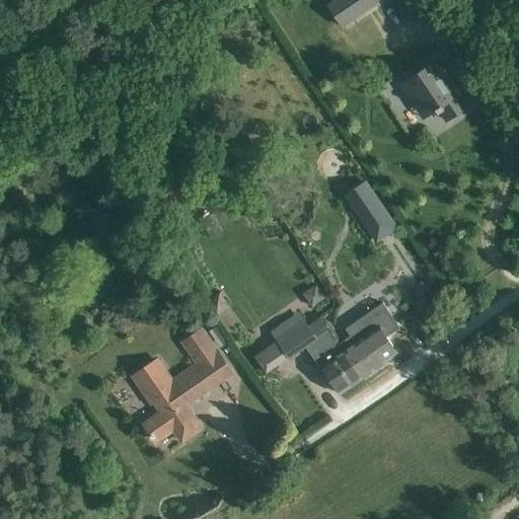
[(381,0),(335,0),(328,5),(343,26),(381,0)]
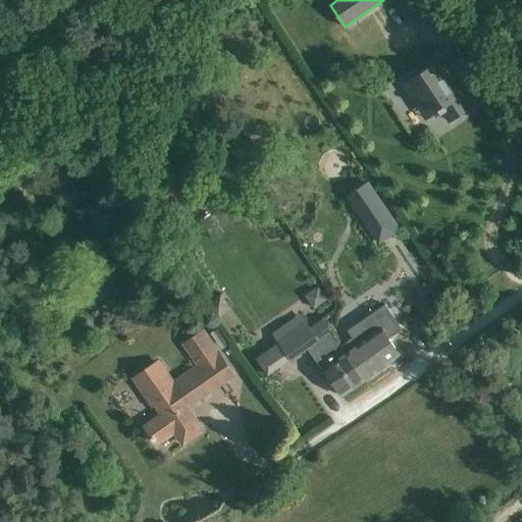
[(470,108),(439,62),(415,77),(420,85),(413,89),(431,115),(439,110),(441,113),(444,112),(450,121),(470,108)]
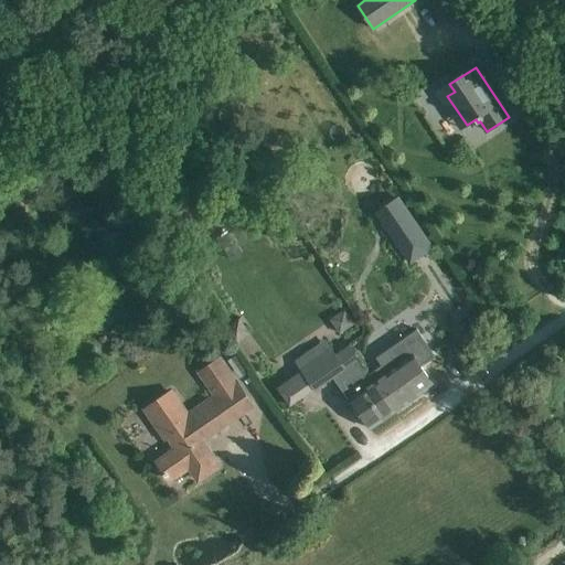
[(408,262),(433,246),(415,221),(392,236),(408,262)]
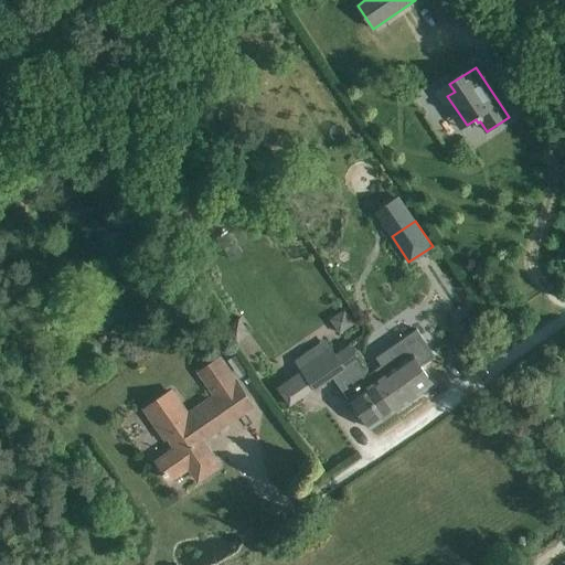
[(329,320),(340,334),(354,324),(344,309),(329,320)]
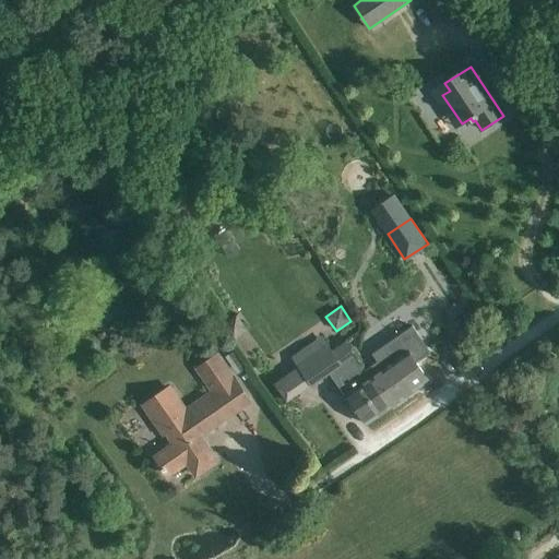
[(237,316),(223,325),(234,341),(247,331),(237,316)]
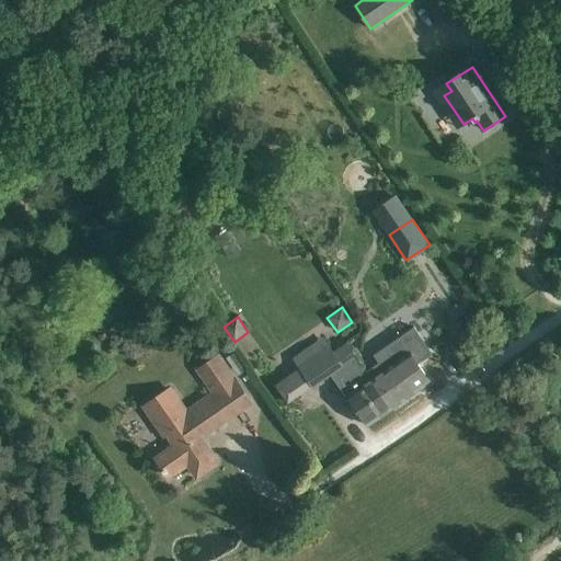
[(379,363),(366,373),(370,378),(369,378),(392,410),(431,382),(419,365),(433,355),(413,329),(374,356),(379,363)]
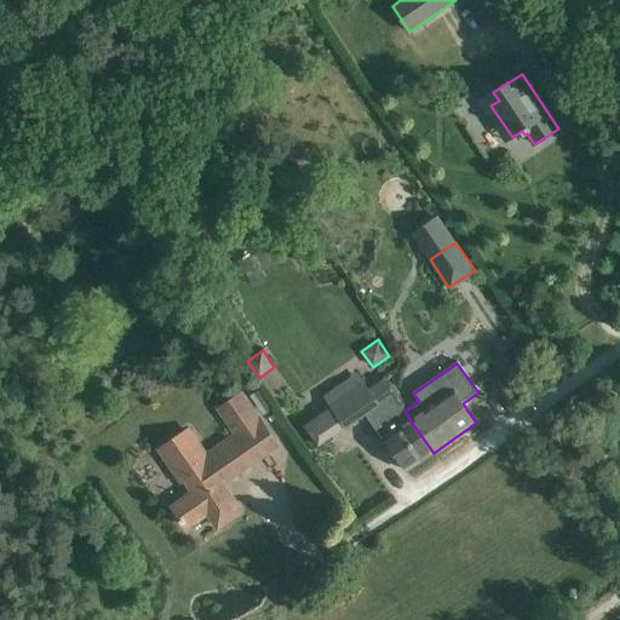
[(383,378),(382,379),(368,389),(357,374),(323,396),(331,406),(302,426),(316,447),(344,426),(345,428),(367,413),(407,471),(434,453),(408,418),(409,418),(405,412),(383,378)]
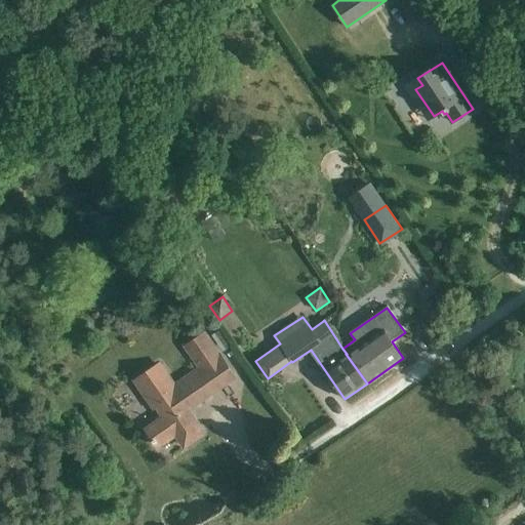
[(195,404),(235,377),(219,355),(217,356),(203,334),(186,347),(200,367),(174,386),(159,364),(135,380),(162,419),(148,430),(158,446),(176,434),(185,446),(203,434),(189,412),(197,406),(195,404)]
